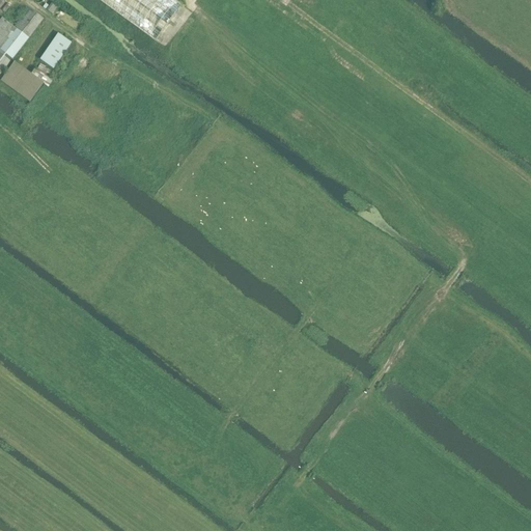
[(98,0),(156,42),(182,6),(173,0),(98,0)]
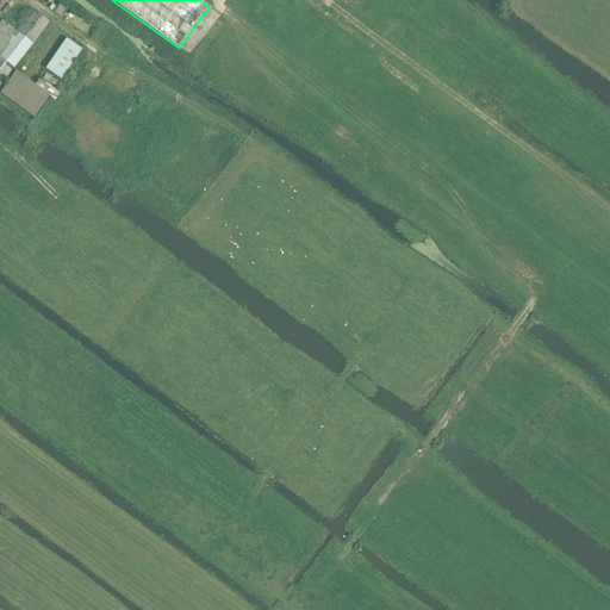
[(60,17),(66,8),(60,4),(54,12),(60,17)]
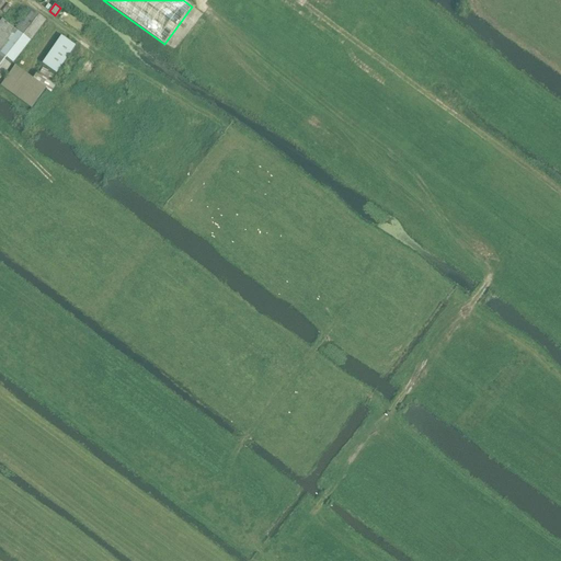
[(14,29),(6,22),(2,20),(0,22),(0,79),(45,20),(30,9),(14,29)]
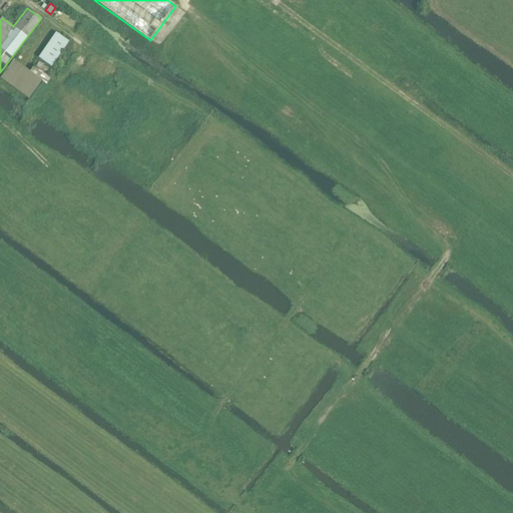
[(51,67),(69,42),(56,33),(39,58),(51,67)]
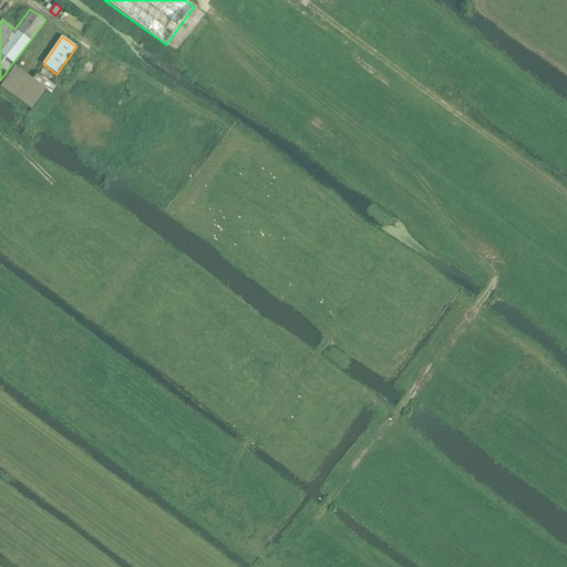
[(34,80),(16,66),(1,86),(32,110),(47,91),(51,94),(57,86),(51,82),(54,79),(48,73),(44,70),(39,76),(38,75),(34,80)]
